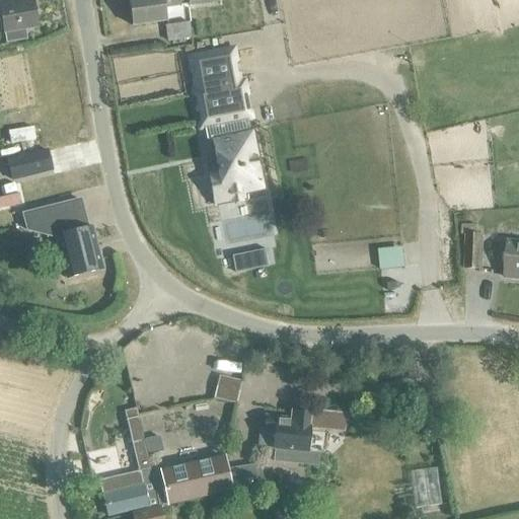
[(0,0),(0,20),(2,33),(4,33),(6,44),(25,40),(23,30),(38,27),(32,1),(30,1),(30,0),(0,0)]
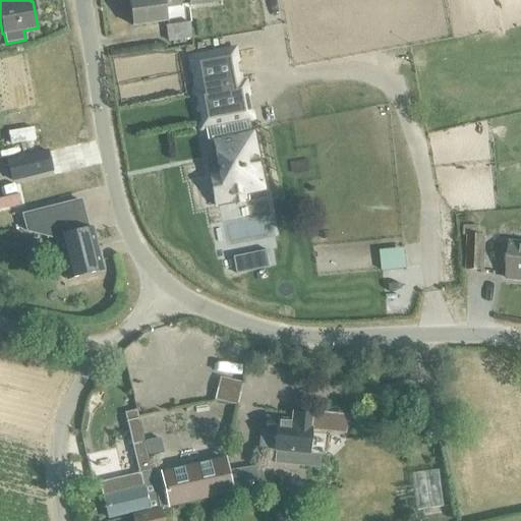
[(127,0),(132,26),(166,21),(164,8),(180,6),(179,0),(127,0)]
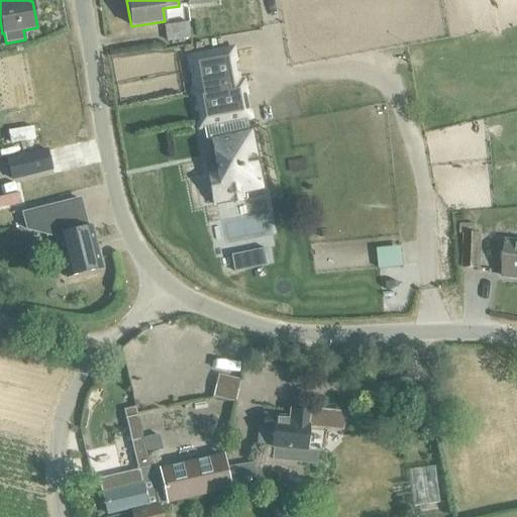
[(166,40),(189,37),(187,22),(164,26),(166,40)]
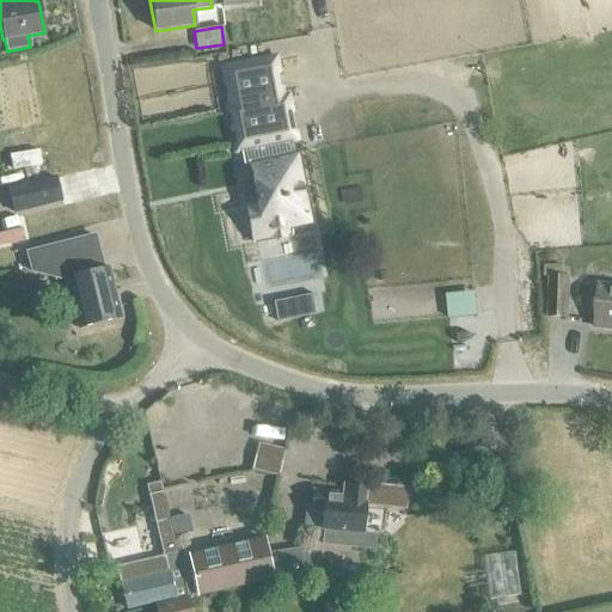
[(294,154),(291,141),(295,140),(287,97),(282,98),(274,59),(230,67),(222,68),(230,108),(227,109),(236,151),(240,151),(243,166),(250,165),(258,203),(246,206),(254,243),(289,236),(288,230),(311,225),(298,154),(294,154)]
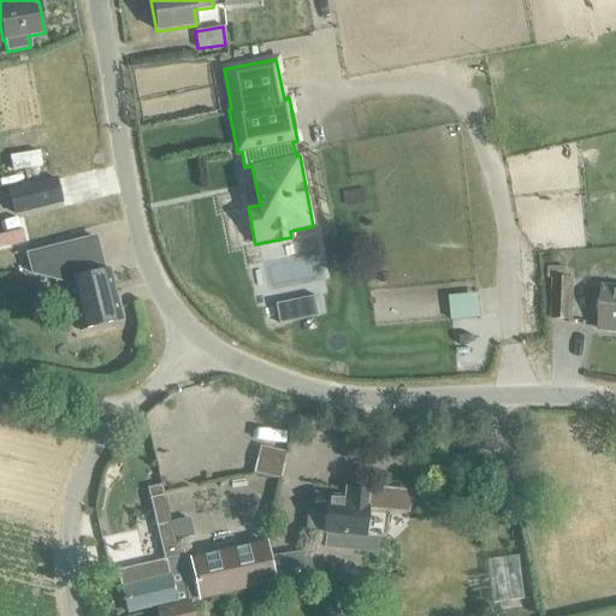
[(40,150),(11,154),(13,169),(42,164),(40,150)]
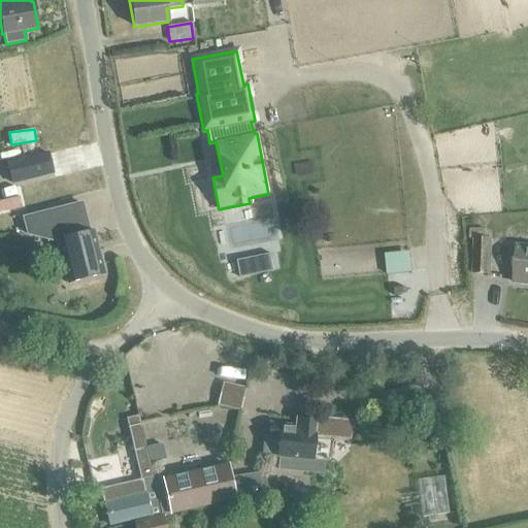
[(48,154),(6,164),(10,184),(53,172),(48,154)]
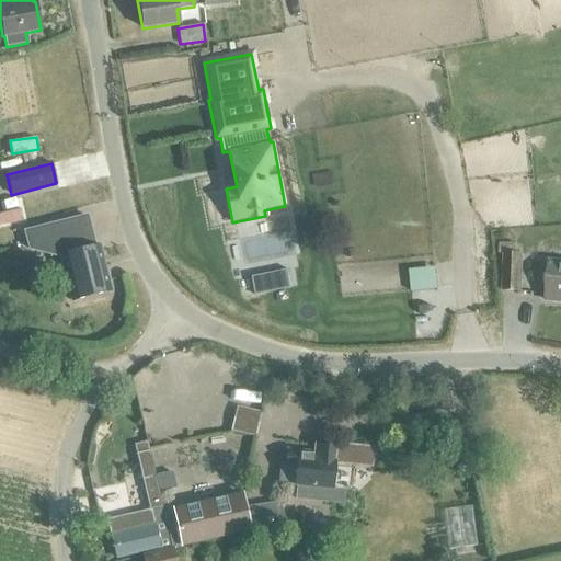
[(94,248),(87,217),(24,232),(29,249),(55,256),(59,255),(71,301),(110,292),(99,247),(94,248)]
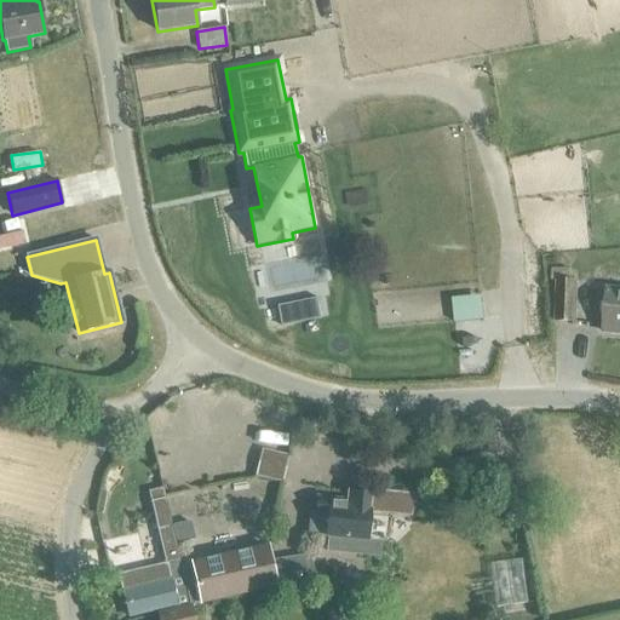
[(574,322),(577,282),(556,281),(555,321),(574,322)]
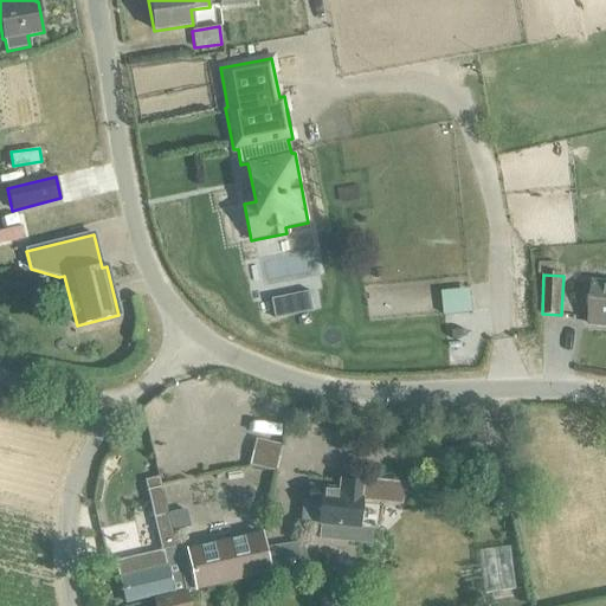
[(605,284),(592,283),(588,323),(605,324),(605,284)]
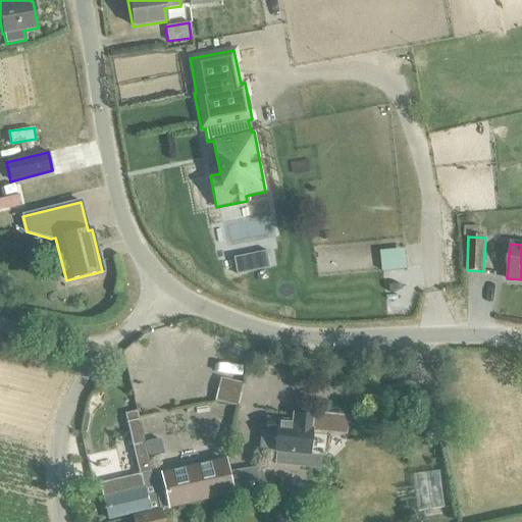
[(237,407),(242,383),(220,378),(214,402),(237,407)]
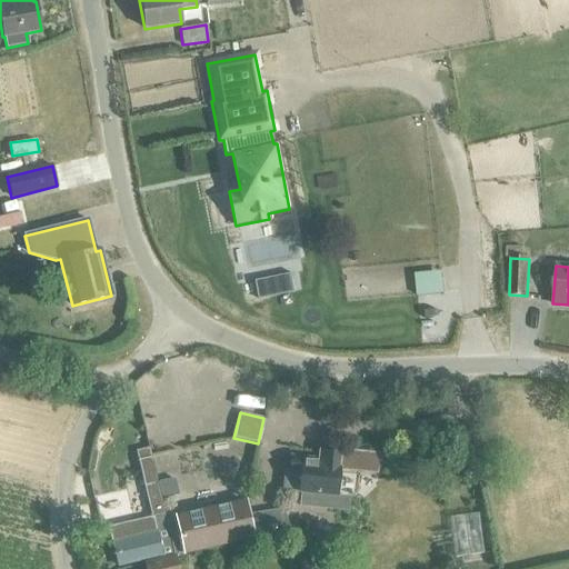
[(298,493),(337,498),(339,469),(338,469),(340,453),(319,452),(318,460),(290,457),(289,472),(286,471),(283,488),(282,491),(298,493)]
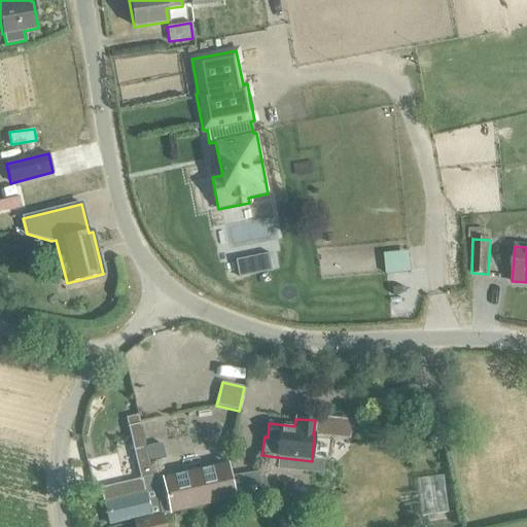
[(351,421),(331,419),(329,437),(349,440),(351,421)]
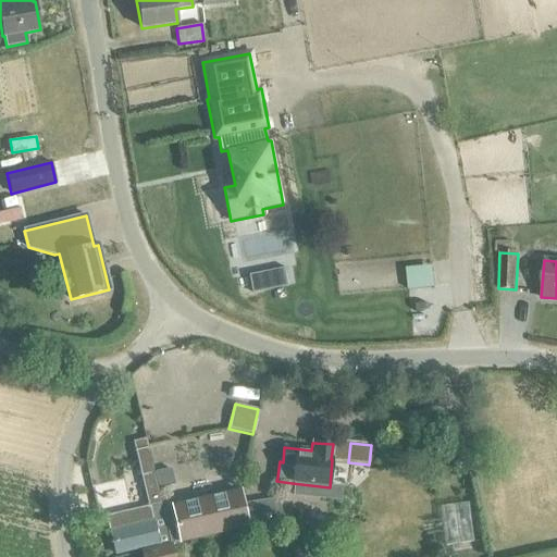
[(180,543),(209,536),(247,528),(242,502),(239,491),(171,506),(172,507),(180,543)]
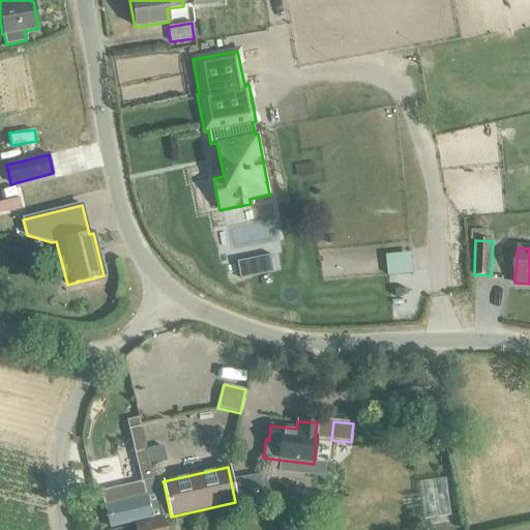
[(259,473),(230,477),(235,502),(264,496),(259,473)]
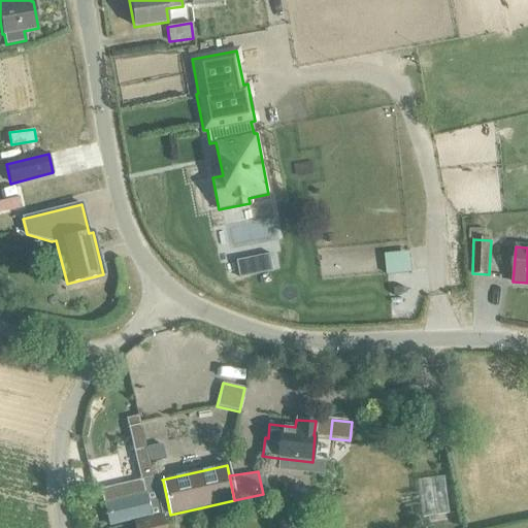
[(443,475),(418,480),(423,516),(449,513),(443,475)]
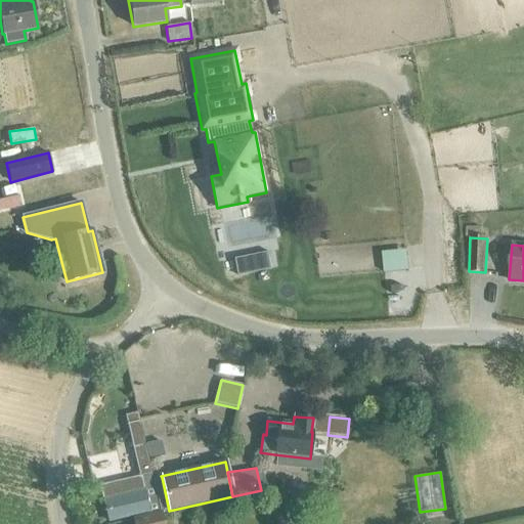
[(136,515),(137,519),(161,514),(169,512),(169,511),(162,477),(154,479),(151,474),(139,477),(123,481),(127,495),(103,501),(108,521),(131,516),(136,515)]
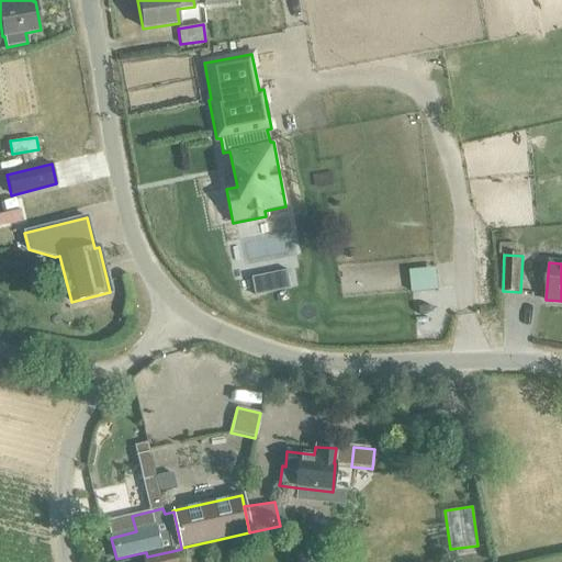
[(143,561),(175,561),(172,551),(147,557),(143,558),(143,561)]
